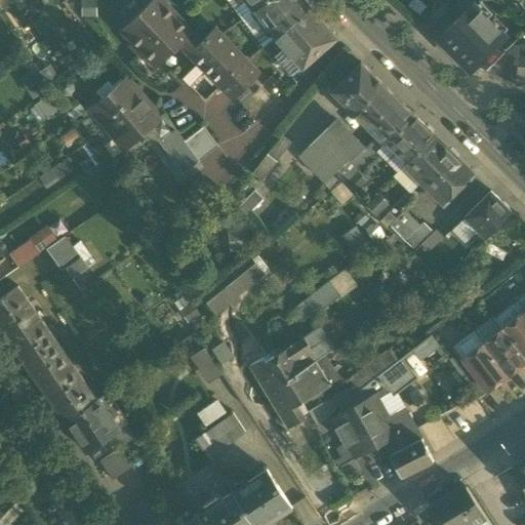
[(95,0),(81,0),(82,18),(96,17),(95,0)]
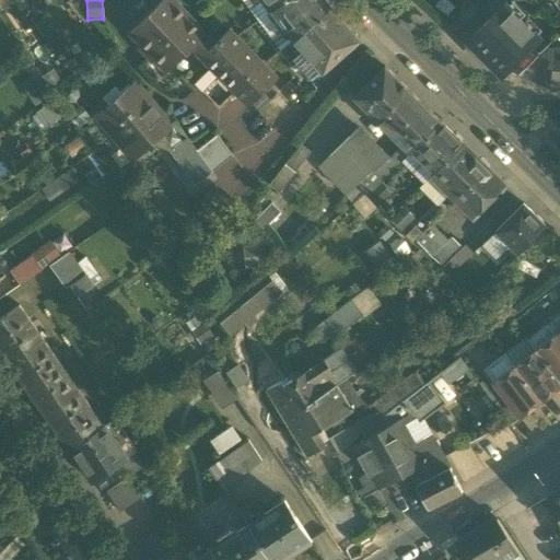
[(163,0),(130,33),(167,72),(193,48),(205,35),(171,0),(163,0)]
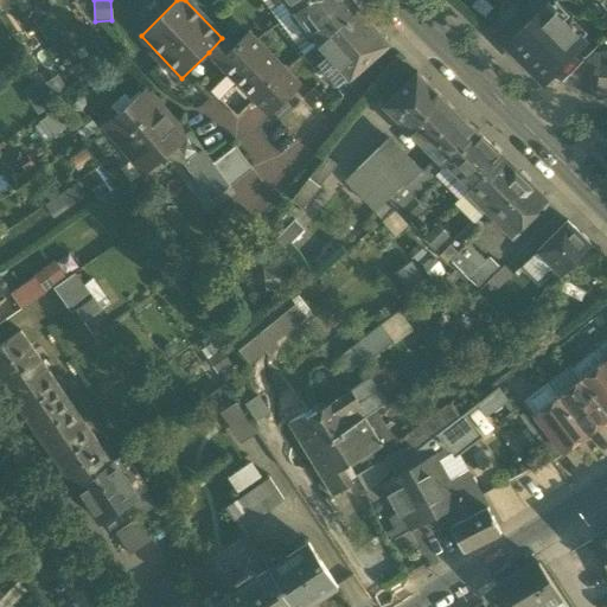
[(288,0),(262,0),(281,23),(295,12),(298,11),(288,0)]
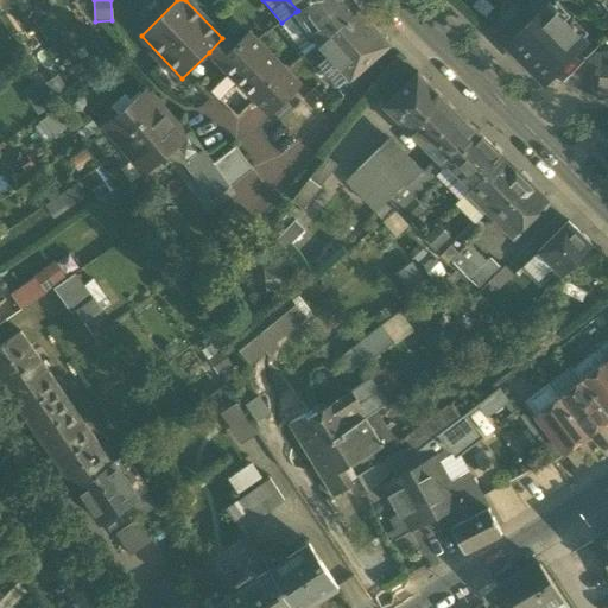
[(289,0),(298,11),(312,0),(289,0)]
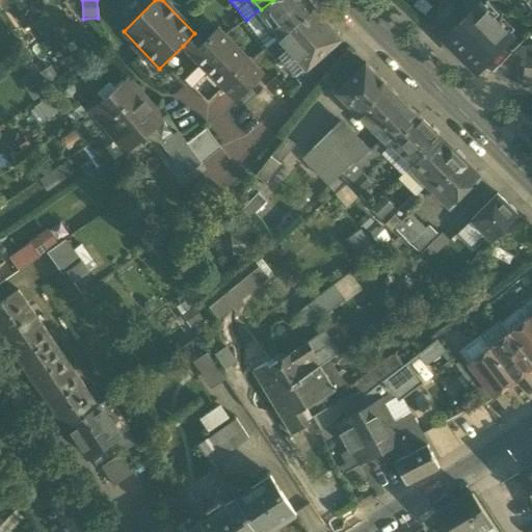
[(307,0),(306,1),(304,0),(273,0),(261,9),(259,10),(280,37),(314,8),(307,0)]
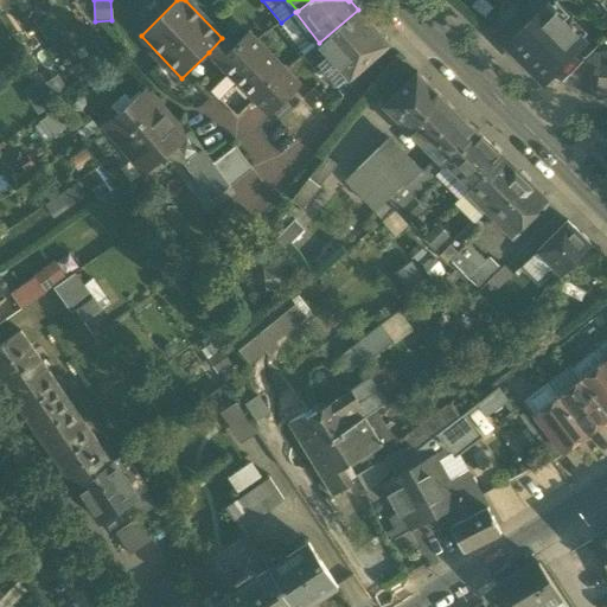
[(512,0),(511,2),(521,11),(529,0),(512,0)]
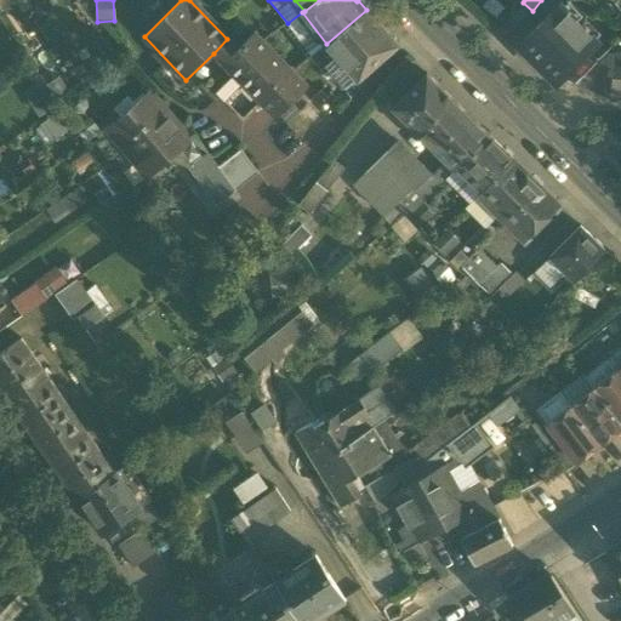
[(519,46),(557,85),(598,44),(560,5),(519,46)]
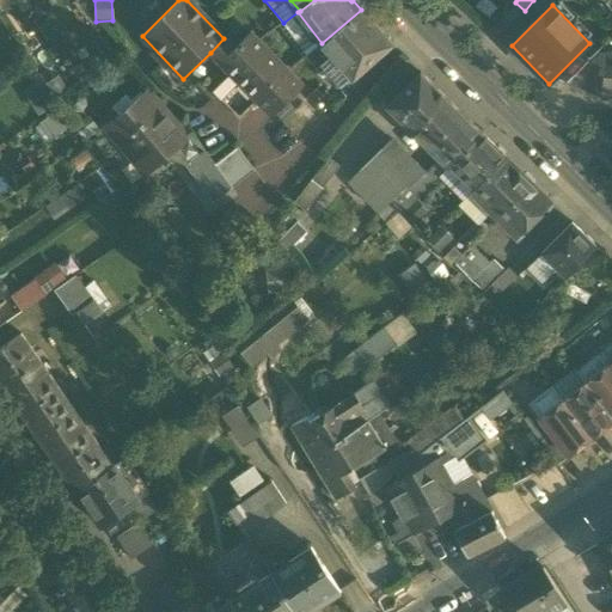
[(322,44),(331,55),(352,78),(353,79),(391,44),(361,10),(322,44)]
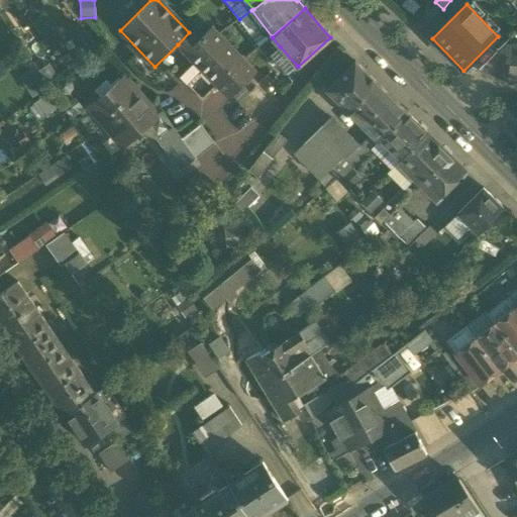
[(251,10),(239,19),(236,21),(256,49),(272,36),(251,10)]
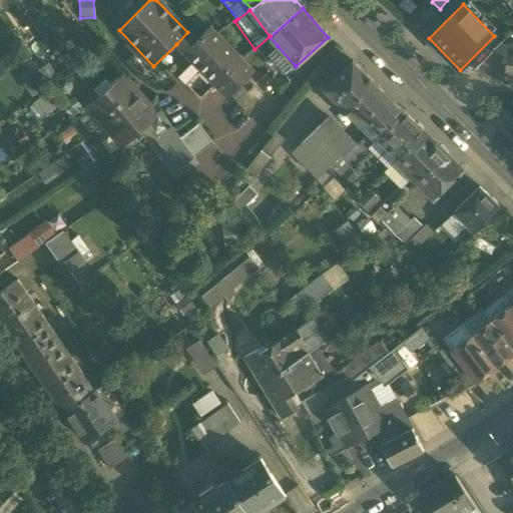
[(201,69),(213,81),(236,58),(208,29),(196,41),(184,52),(193,61),(201,69)]
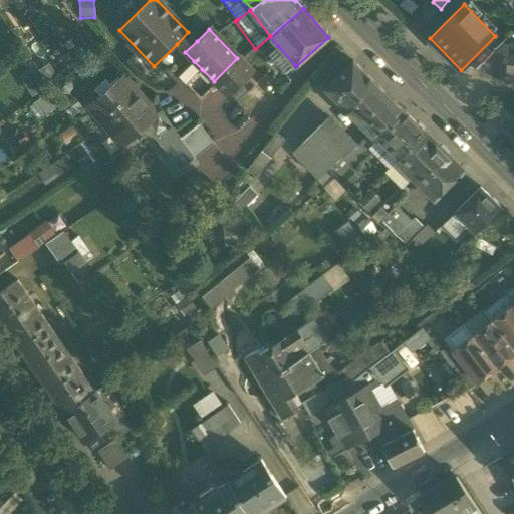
[(177,44),(185,52),(197,41),(188,32),(177,44)]
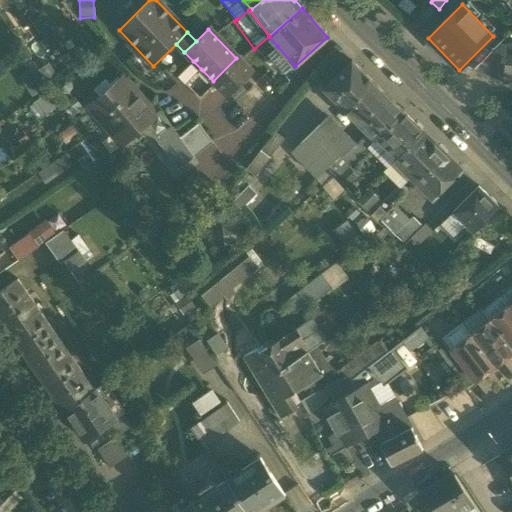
[(499,64),(504,65),(507,44),(502,44),(492,52),(502,57),(499,64)]
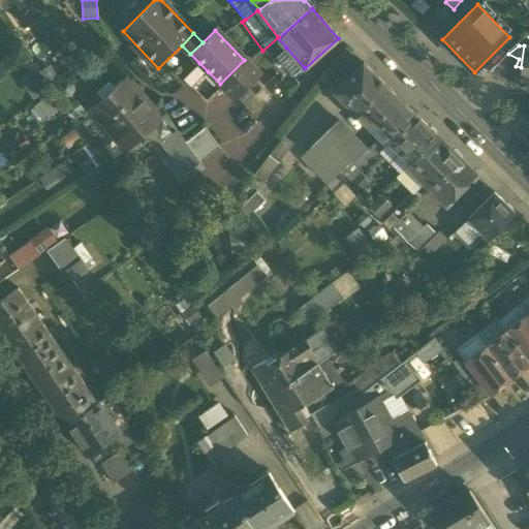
[(519,85),(528,86),(528,45),(524,45),(521,67),(519,85)]
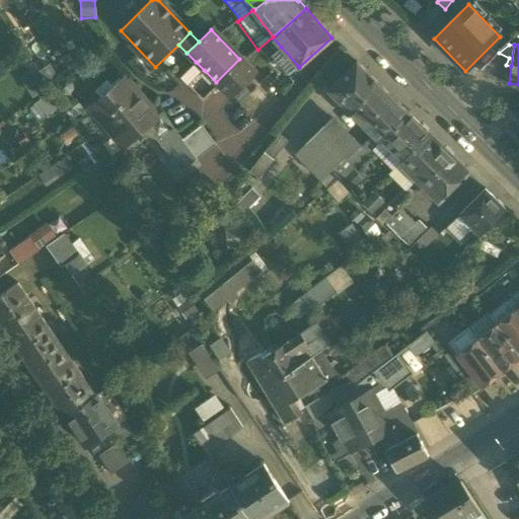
[(289,73),(298,66),(281,47),(273,55),(289,73)]
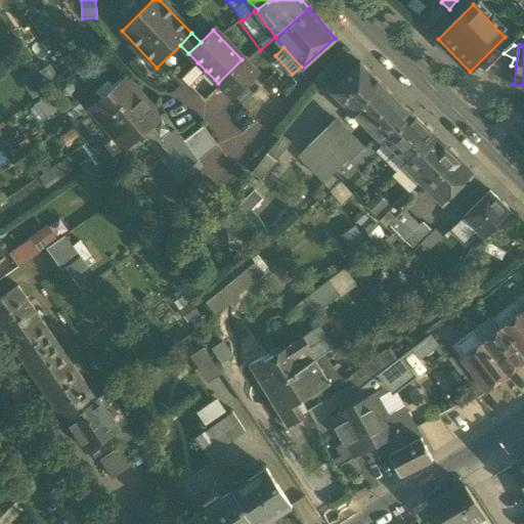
[(514,58),(504,53),(485,72),(485,74),(514,84),(516,67),(511,66),(514,58)]
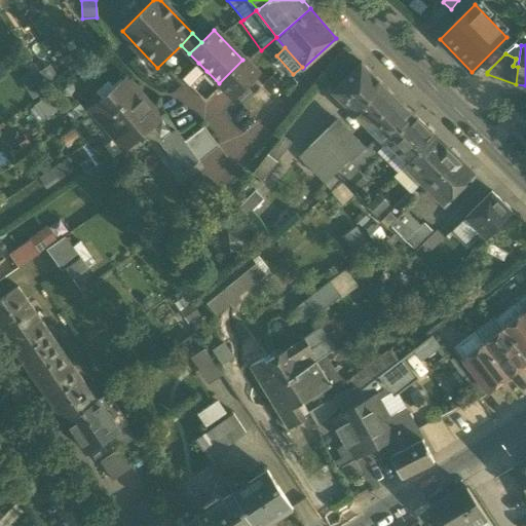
[(219,83),(234,99),(259,76),(242,60),(219,83)]
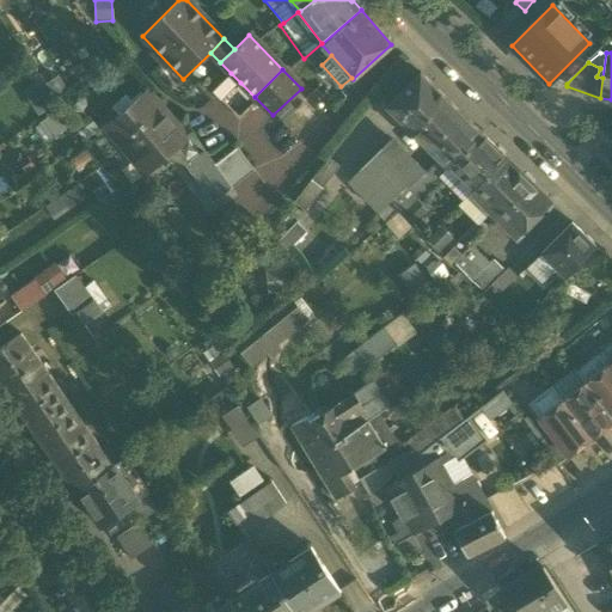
[(221,102),(240,83),(231,73),(214,90),(212,92),(214,95),(214,93),(221,102)]
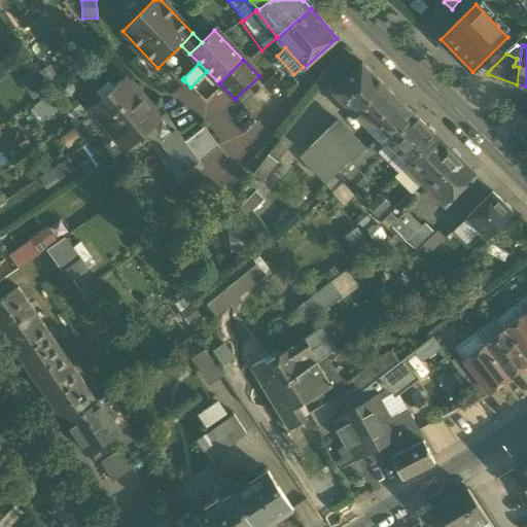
[(386,145),(388,142),(416,115),(362,63),(332,92),(379,138),(386,145)]
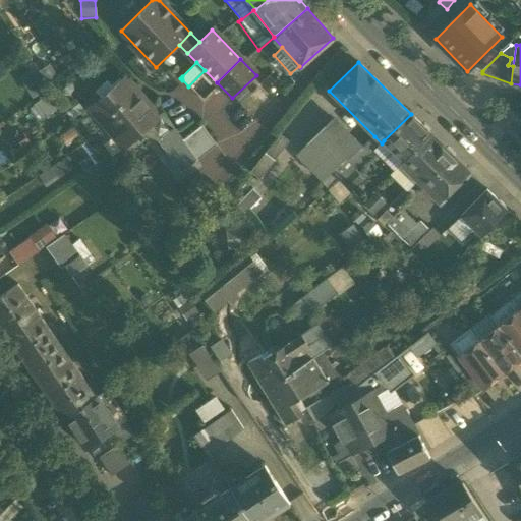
[(47,89),(34,69),(19,78),(34,98),(47,89)]
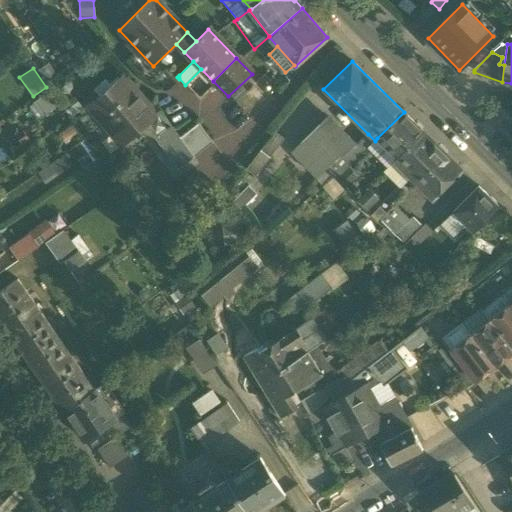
[(102,101),(115,89),(105,79),(93,90),(100,98),(102,101)]
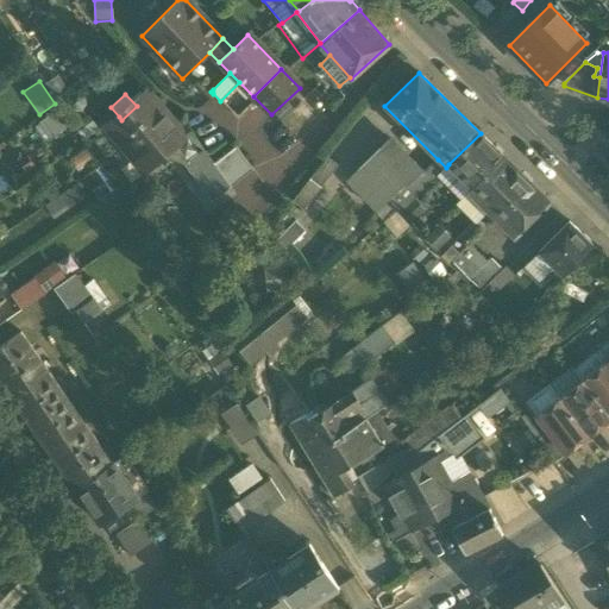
[(106,129),(145,173),(171,150),(186,137),(165,113),(164,114),(149,96),(137,106),(121,120),(119,117),(106,129)]
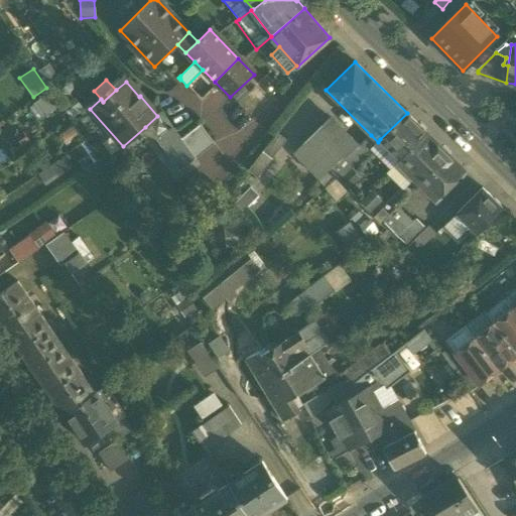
[(56,108),(47,95),(33,105),(42,118),(56,108)]
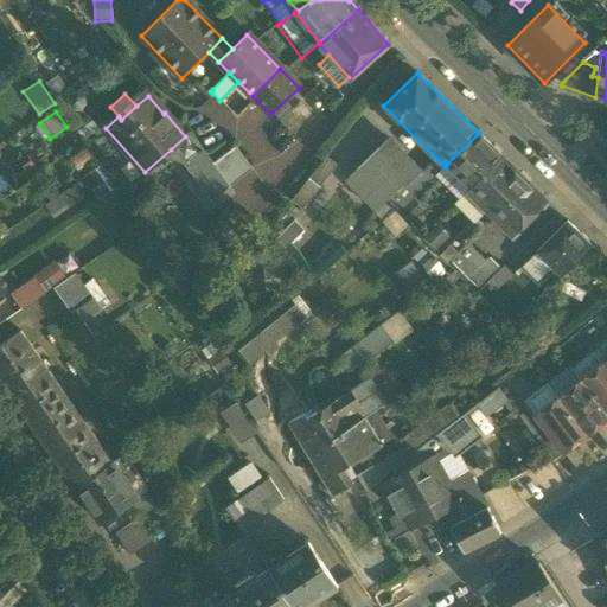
[(97,127),(88,115),(74,125),(83,138),(97,127)]
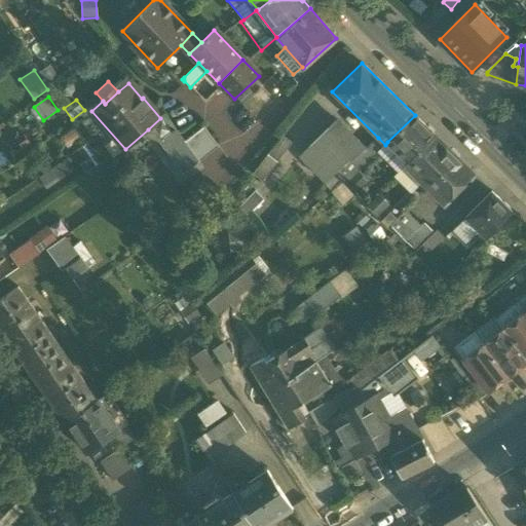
[(165,114),(160,118),(148,129),(157,142),(158,142),(158,141),(174,129),(175,127),(165,114)]
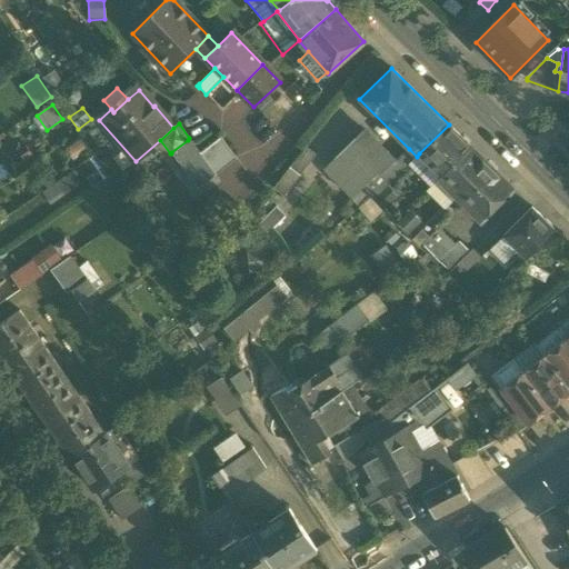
[(419,153),(441,176),(470,147),(449,125),(419,153)]
